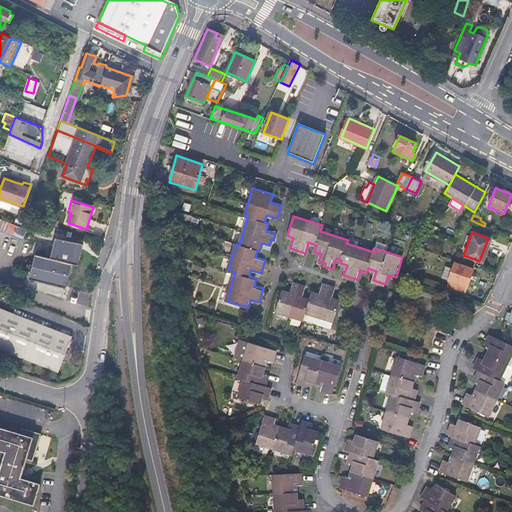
[(84,241),(57,235),(52,257),(37,254),(30,283),(68,291),(74,261),(79,262),(84,241)]
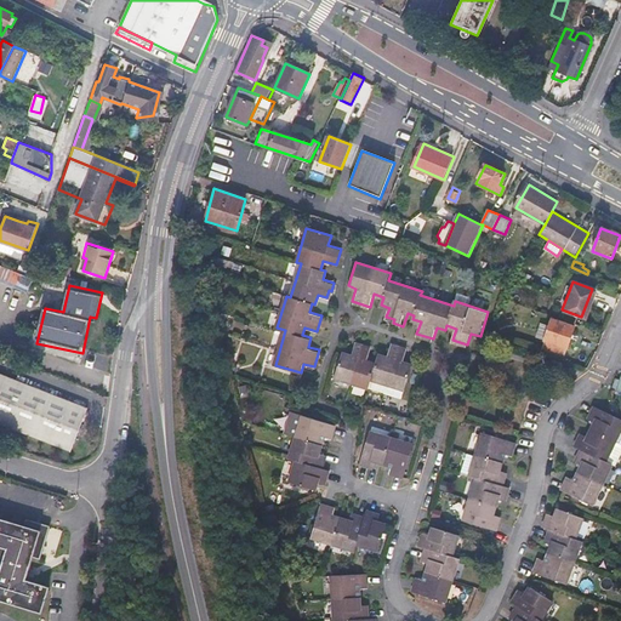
[(527,322),(531,309),(522,307),(518,318),(527,322)]
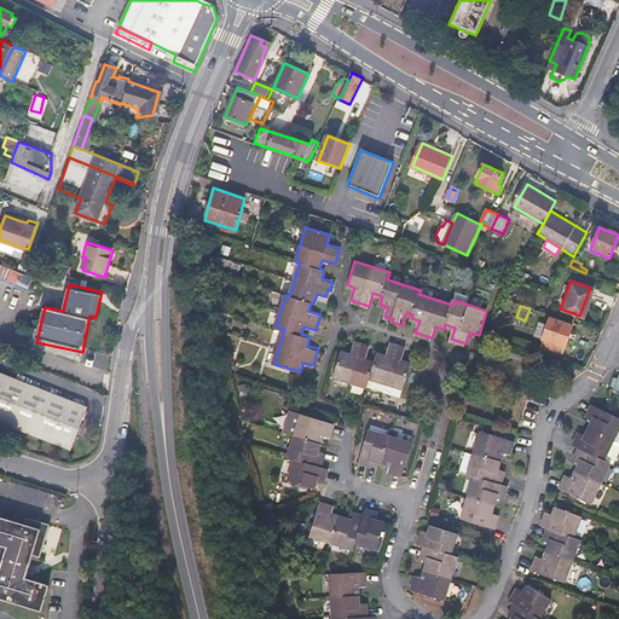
[(547,337),(553,318),(549,317),(547,325),(542,336),(547,337)]
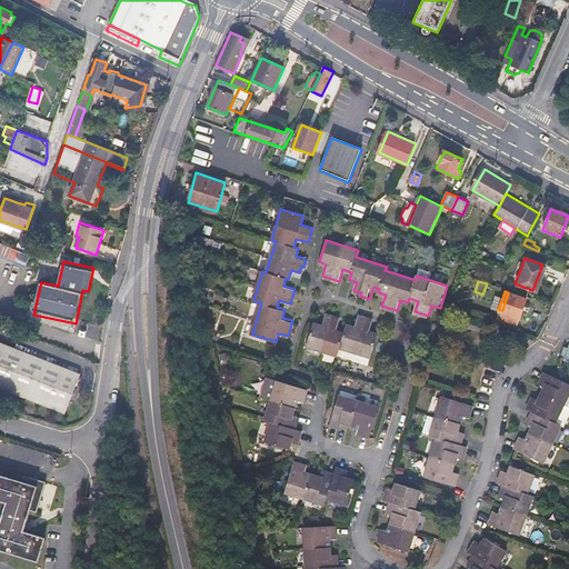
[(502,310),(498,309),(497,311),(495,318),(515,325),(523,298),(508,292),(502,310)]
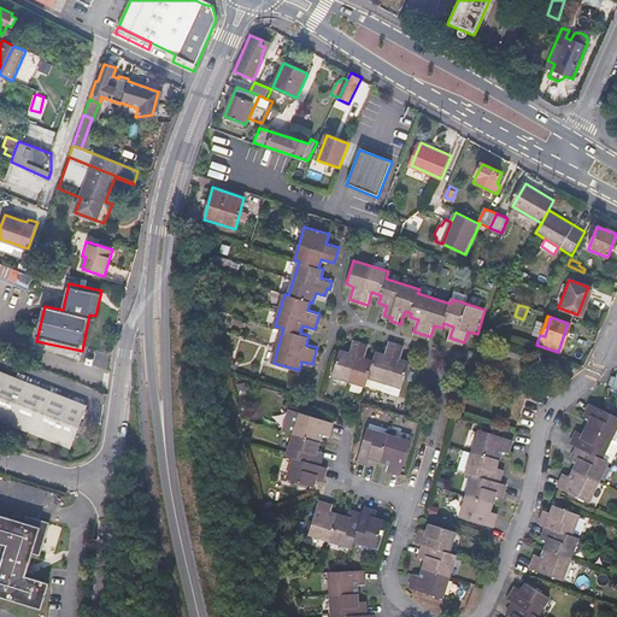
[(539,338),(540,335),(545,324),(536,321),(530,335),(539,338)]
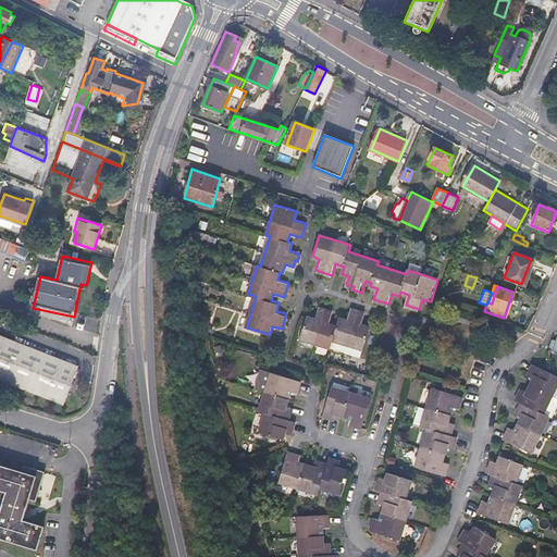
[(316,318),(309,317),(302,338),(330,347),(332,339),(347,344),(359,348),(367,325),(359,323),(362,312),(350,308),(347,319),(339,317),(337,325),(329,322),(333,312),(319,308),(316,318)]
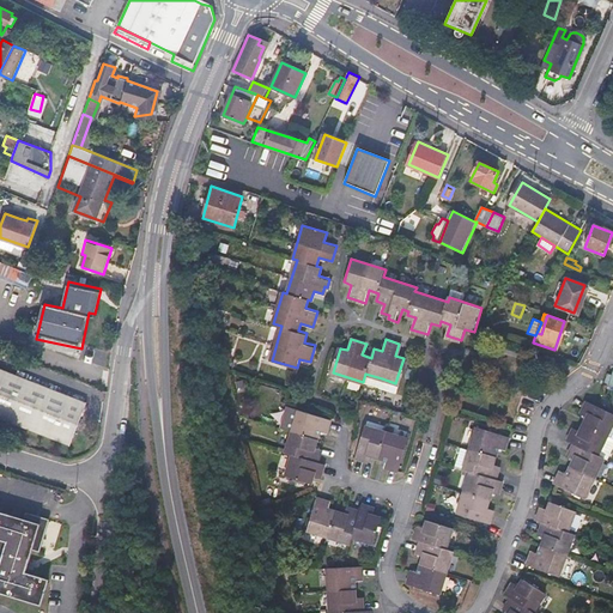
[(0,366),(0,418),(71,447),(87,404),(0,366)]
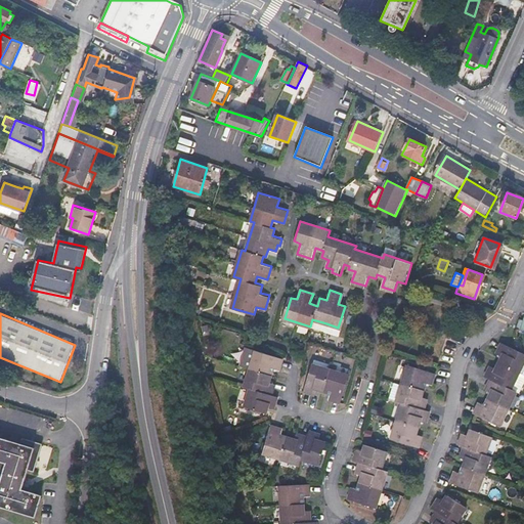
[(312,319),(310,326),(323,331),(326,323),(312,319)]
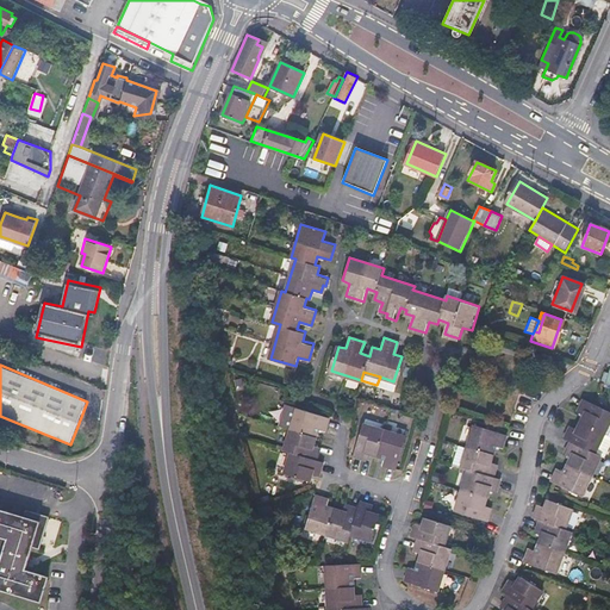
[(393,381),(380,377),(377,385),(391,390),(393,381)]
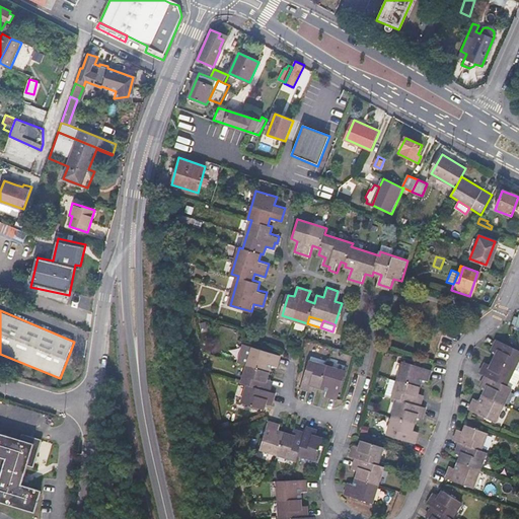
[(513,368),(518,356),(518,350),(495,340),(493,343),(490,350),(495,352),(489,363),(485,361),(482,366),(479,372),(484,374),(482,379),(479,384),(485,386),(477,400),(472,398),(470,402),(467,409),(494,421),(510,386),(505,384),(513,368)]
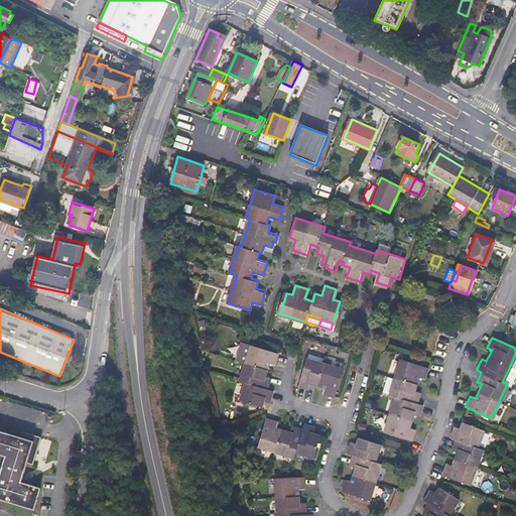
[(246,363),(241,380),(247,382),(242,400),(264,405),(266,399),(271,400),(274,389),(270,387),(273,377),(267,375),(270,363),(276,364),(279,353),(243,342),(237,361),(246,363)]
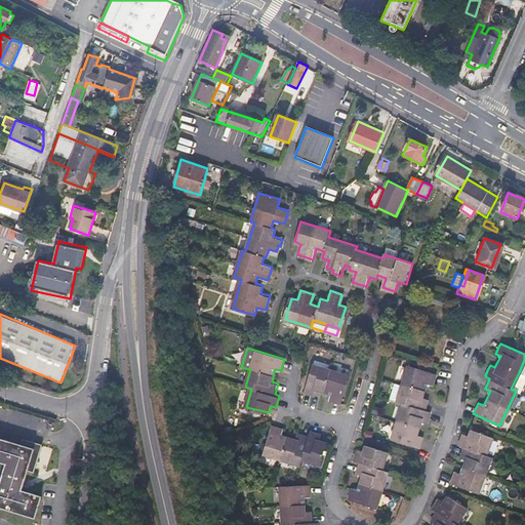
[(351,376),(314,365),(305,393),(315,396),(317,391),(331,396),(329,400),(341,403),(351,376)]
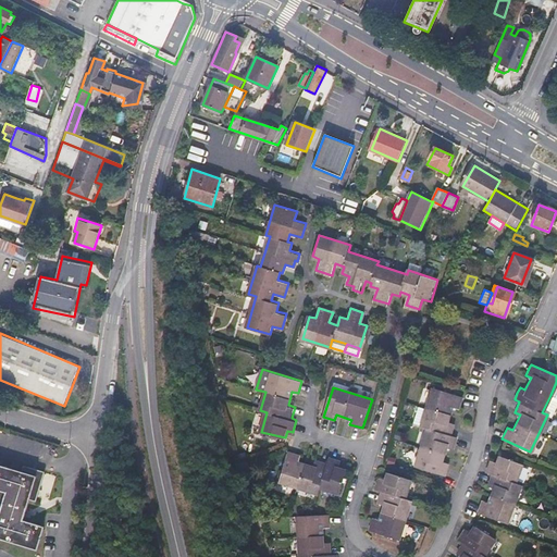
[(415,465),(444,474),(447,462),(442,460),(446,446),(452,447),(455,436),(449,434),(454,422),(447,420),(453,406),(458,408),(461,396),(433,387),(426,407),(420,425),(426,426),(415,465)]
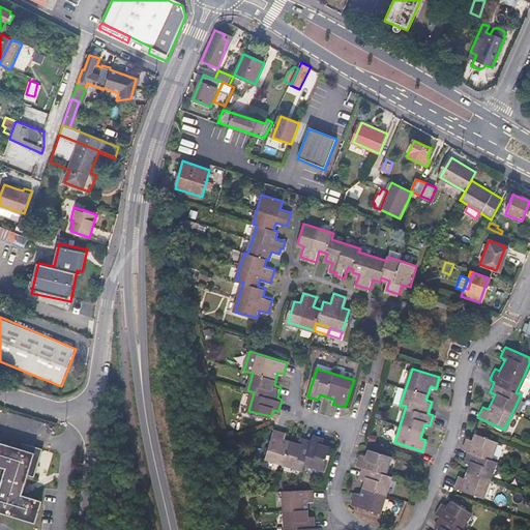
[(521,394),(522,394),(529,378),(524,376),(516,392),(521,394)]
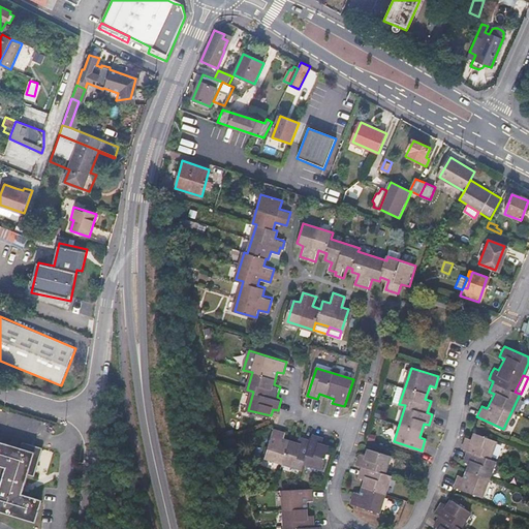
[(393,402),(399,404),(405,386),(398,384),(393,402)]
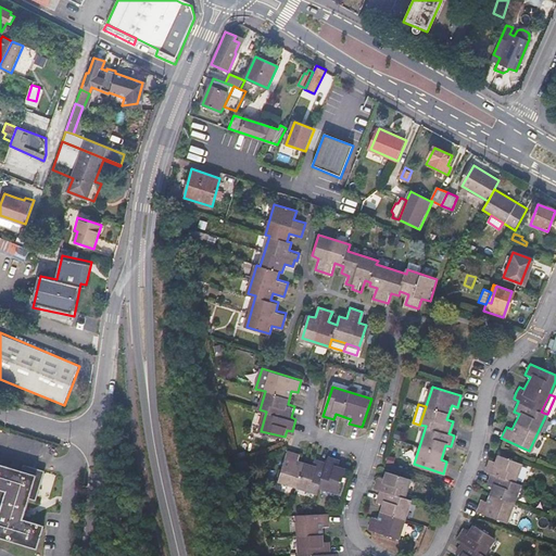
[(301,455),(289,451),(279,481),(318,493),(320,485),(339,492),(346,469),(339,467),(340,462),(328,458),(327,463),(315,459),(313,466),(299,462),(301,455)]
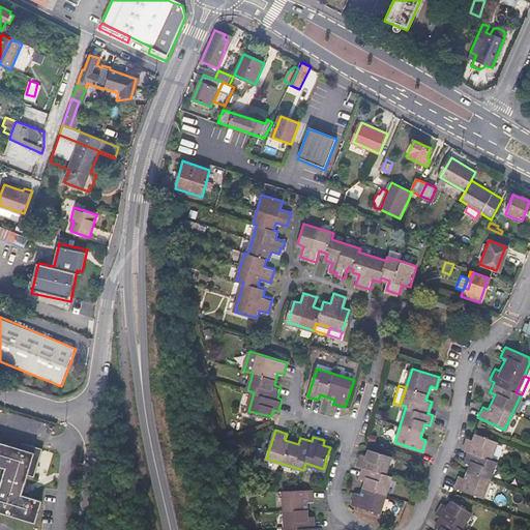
[(498,440),(475,432),(473,438),(467,437),(463,448),(468,450),(464,462),(469,464),(463,478),(459,476),(454,487),(481,497),(496,461),(491,459),(498,440)]
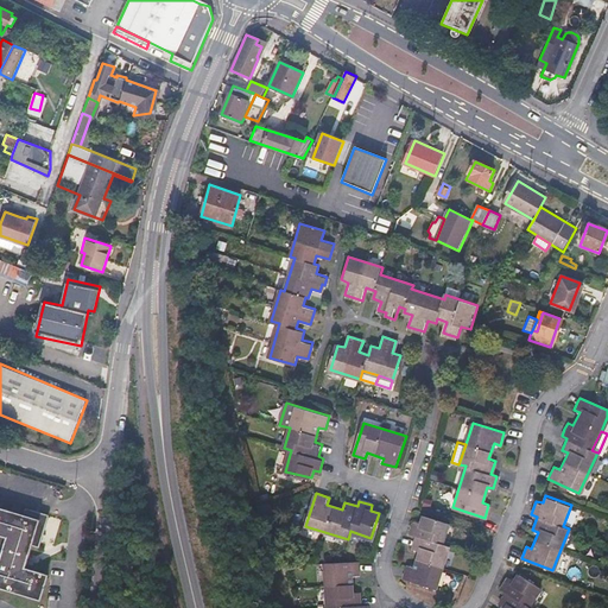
[(0,587),(42,597),(49,571),(26,565),(32,544),(40,546),(48,514),(0,502),(0,533),(5,536),(0,556),(0,555),(0,587)]
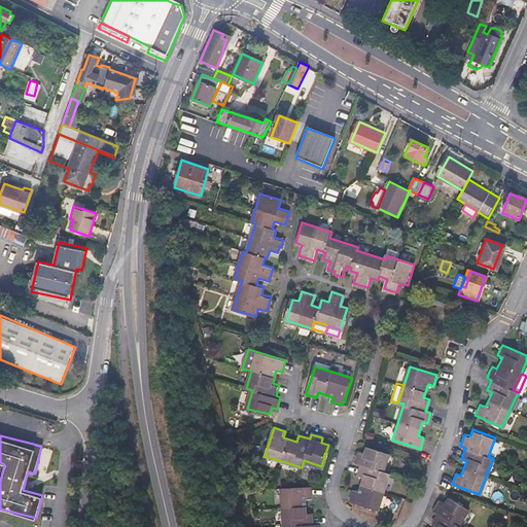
[(355,489),(352,499),(378,508),(389,472),(383,470),(389,453),(369,446),(366,452),(360,450),(356,461),(363,464),(360,473),(365,476),(361,490),(355,489)]
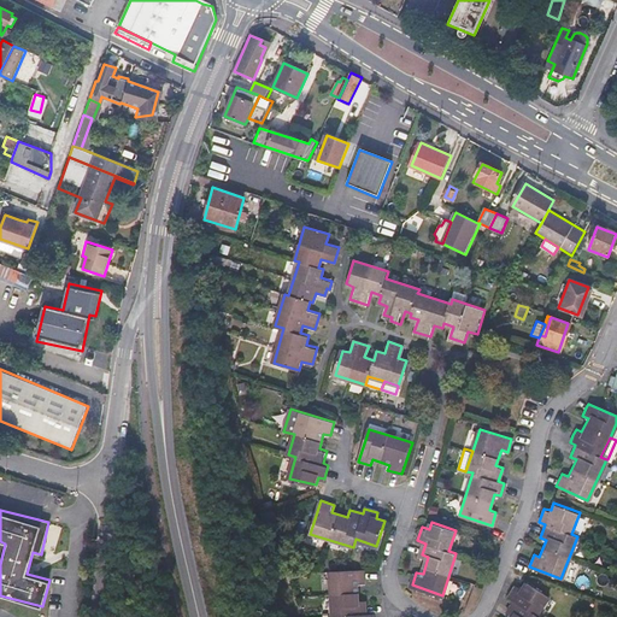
[(328,573),(331,616),(336,616),(338,616),(372,616),(372,615),(366,615),(365,601),(358,601),(357,583),(364,582),(364,570),(328,573)]
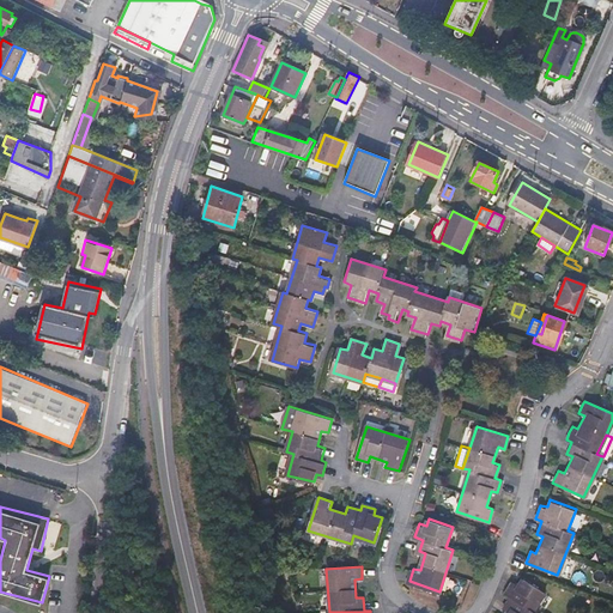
[(536,612),(533,611),(545,593),(522,577),(517,583),(513,581),(504,592),(510,595),(503,606),(509,610),(507,612),(536,612)]
